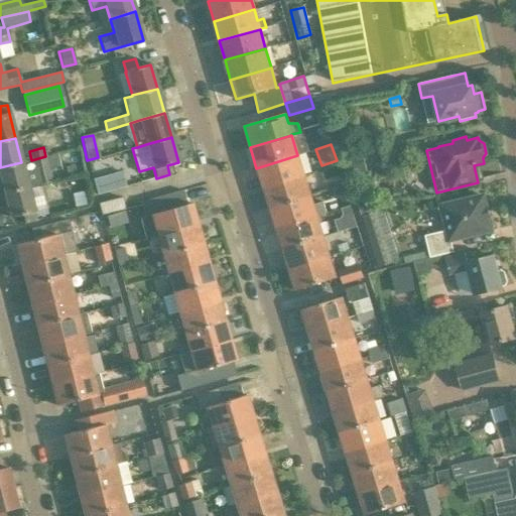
[(21,162),(0,167),(0,178),(3,192),(27,186),(27,187),(52,181),(49,169),(60,167),(56,153),(45,156),(31,160),(33,169),(34,168),(34,170),(24,173),(21,162)]
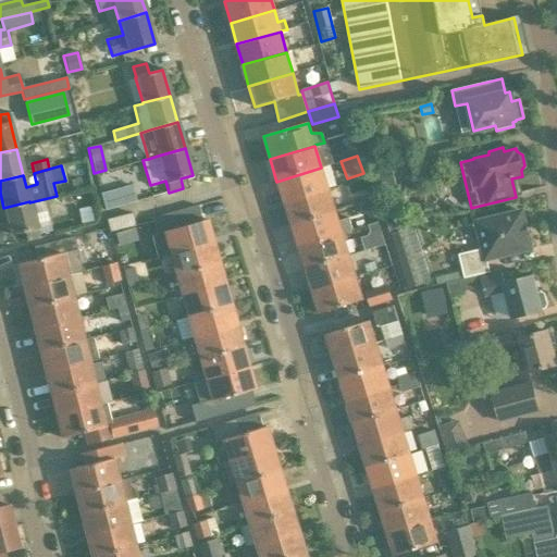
[(376,190),(395,186),(391,166),(372,171),(376,190)]
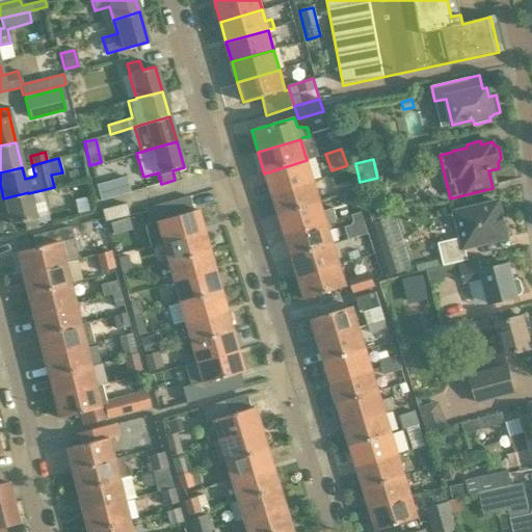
[(307,160),(264,174),(271,194),(314,181),(307,160)]
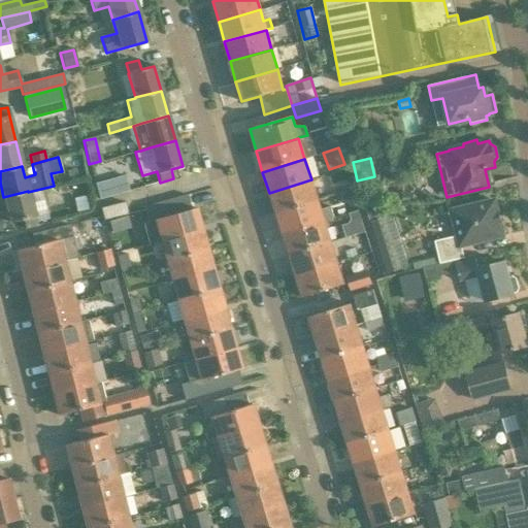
[(74,169),(66,171),(68,179),(76,177),(74,169)]
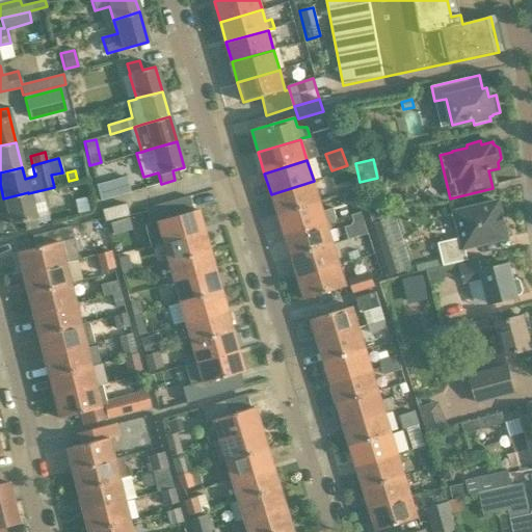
[(96,185),(100,201),(114,196),(110,181),(96,185)]
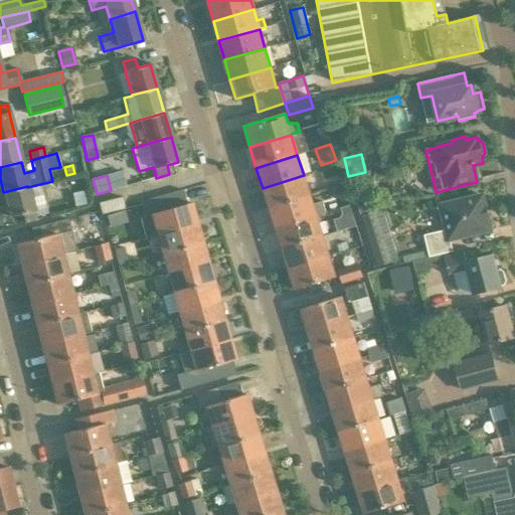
[(304,175),(263,188),(269,208),(310,196),(304,175)]
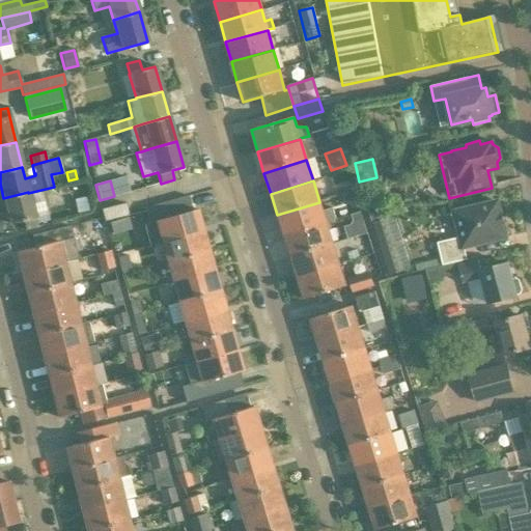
[(342,195),(344,202),(357,199),(354,191),(342,195)]
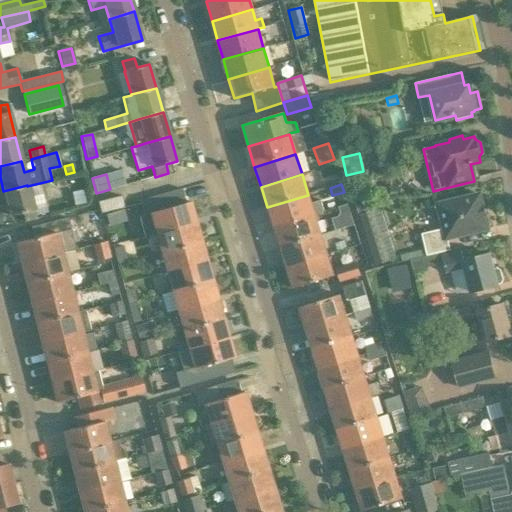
[(36,219),(27,186),(27,185),(3,191),(10,216),(22,213),(24,222),(36,219)]
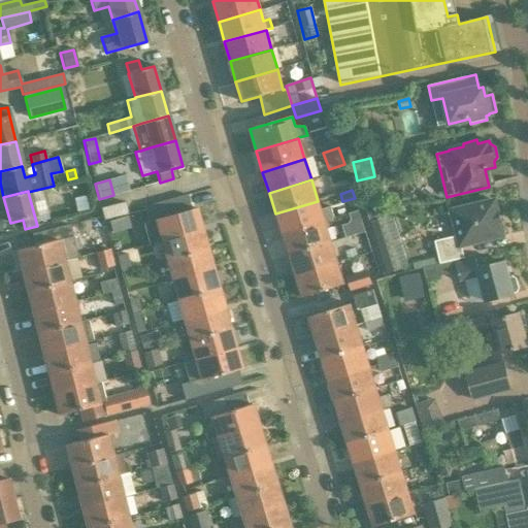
[(75,212),(88,209),(86,195),(73,198),(75,212)]
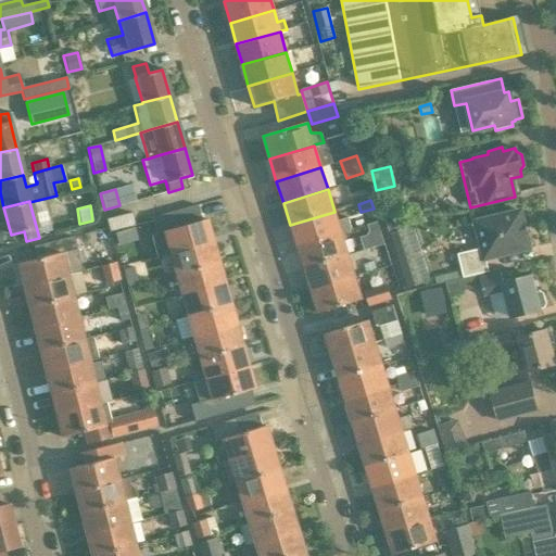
[(162,234),(167,253),(212,241),(206,219),(180,227),(176,211),(151,217),(155,235),(162,234)]
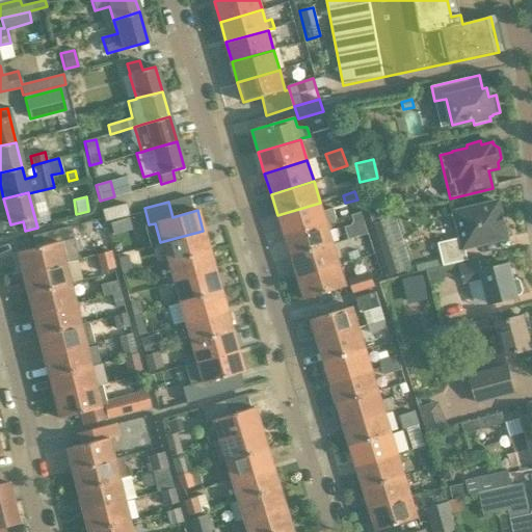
[(320,203),(277,215),(284,236),(326,223),(326,222),(336,220),(333,209),(322,212),(320,203)]
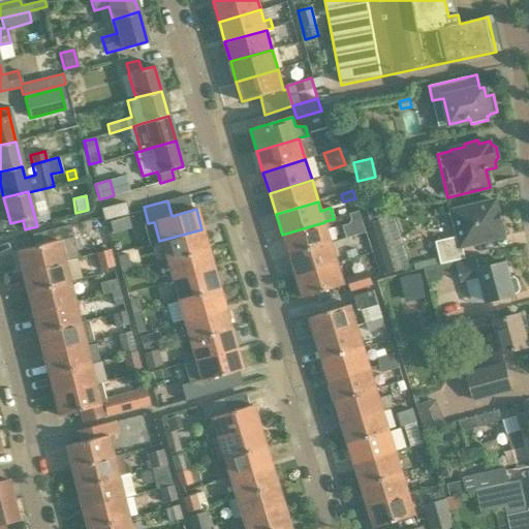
[(435,242),(438,258),(413,263),(414,271),(465,259),(462,247),(503,237),(501,224),(498,214),(495,201),(452,212),(458,237),(435,242)]
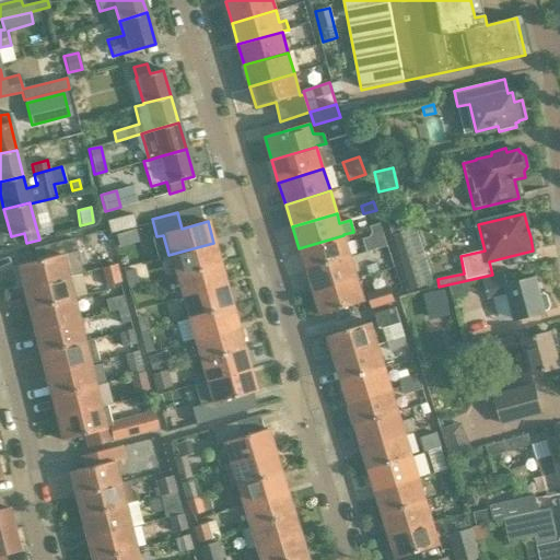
[(130,214),(106,221),(109,234),(135,228),(130,214)]
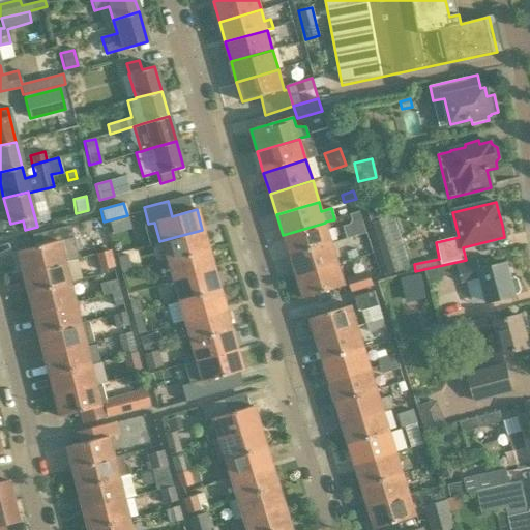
[(381,207),(367,211),(371,222),(384,217),(381,207)]
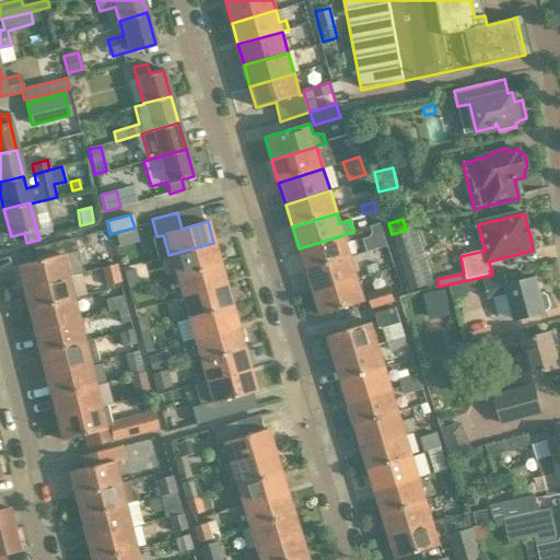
[(410,291),(433,283),(416,229),(393,236),(410,291)]
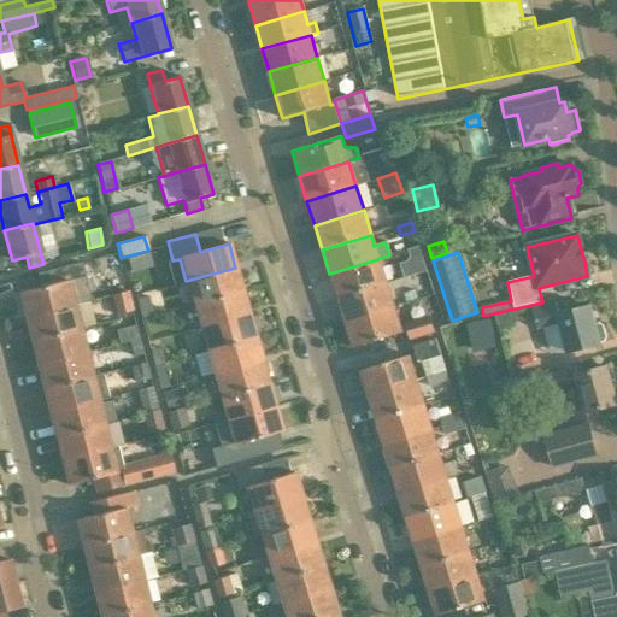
[(427,271),(422,257),(411,259),(416,274),(427,271)]
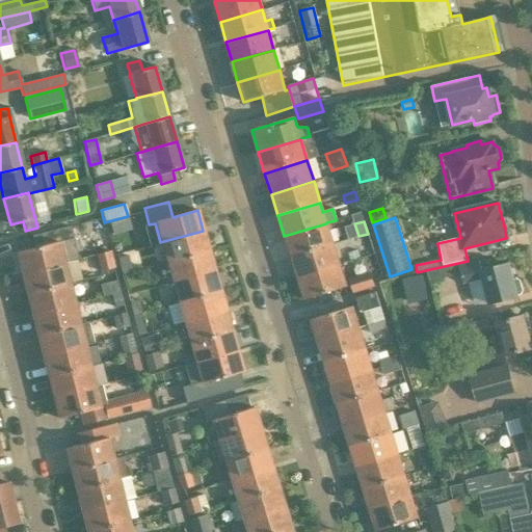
[(326,223),(284,236),(290,257),(333,244),(326,223)]
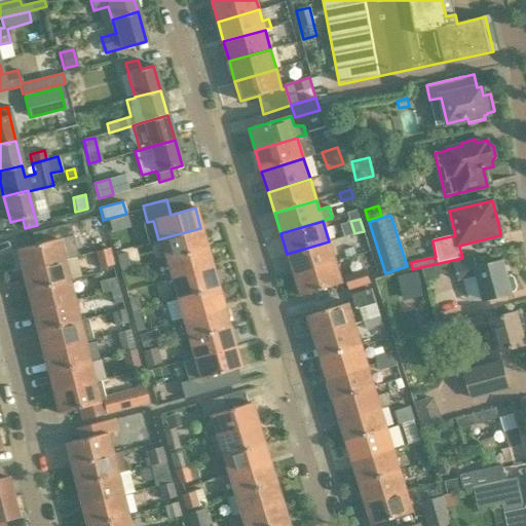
[(21,270),(63,260),(58,240),(73,236),(69,224),(39,232),(42,242),(15,250),(21,270)]
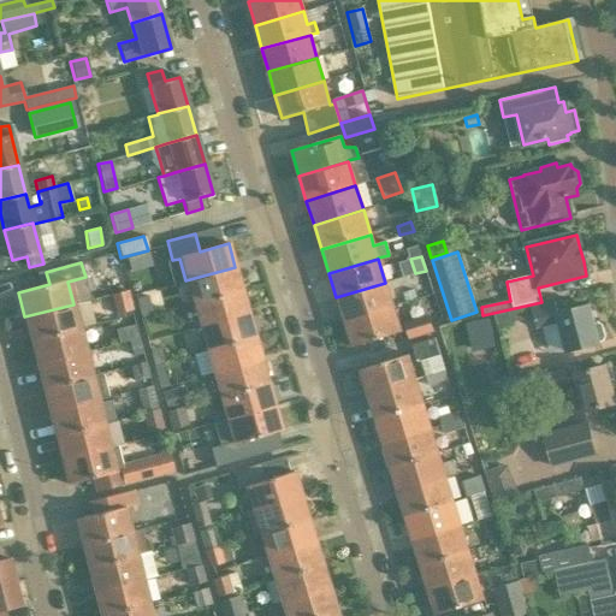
[(193,304),(241,290),(235,267),(185,280),(193,304)]
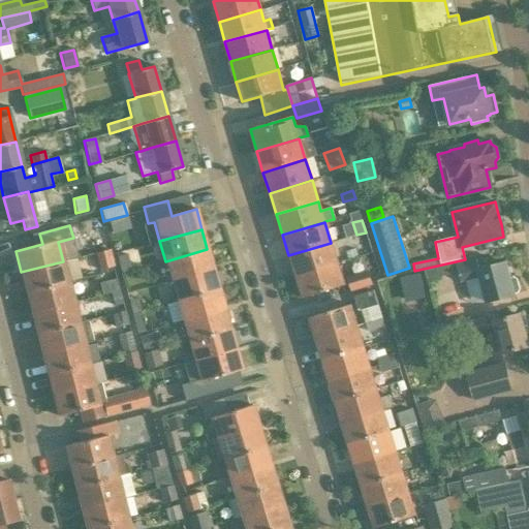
[(331,243),(288,255),(294,277),(337,263),(331,243)]
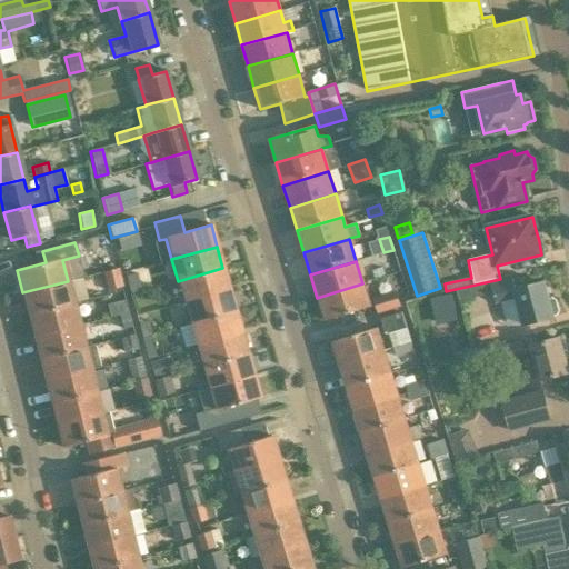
[(380,277),(392,273),(390,266),(378,270),(380,277)]
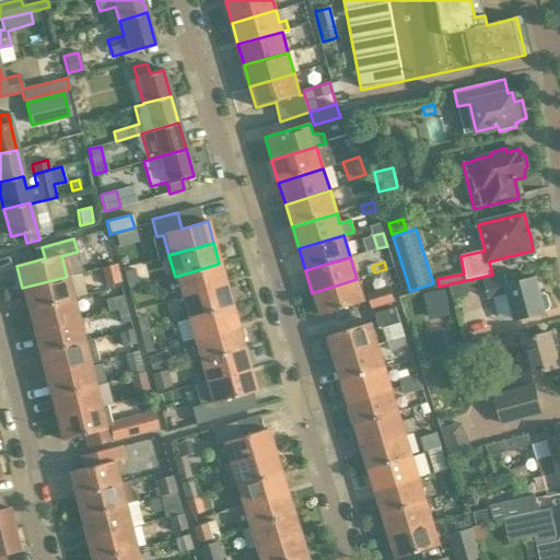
[(181,298),(225,286),(219,264),(175,277),(181,298)]
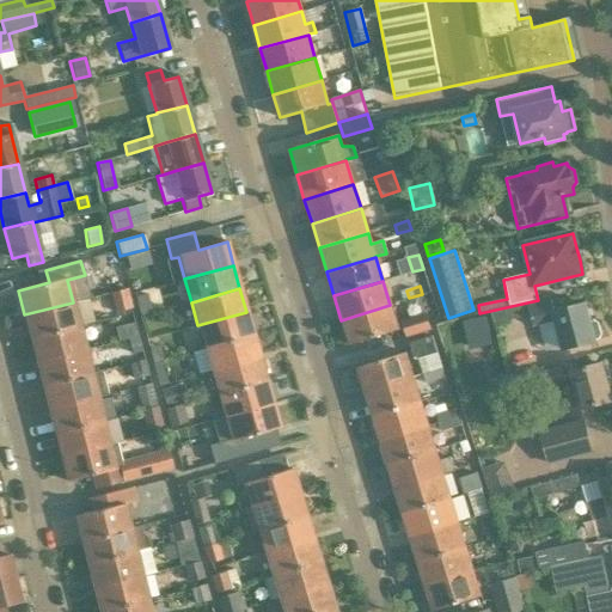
[(132,308),(127,289),(110,293),(115,312),(132,308)]
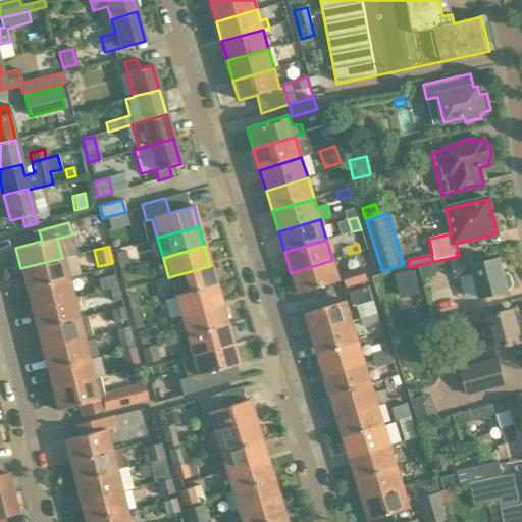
[(122,251),(115,253),(119,269),(127,267),(122,251)]
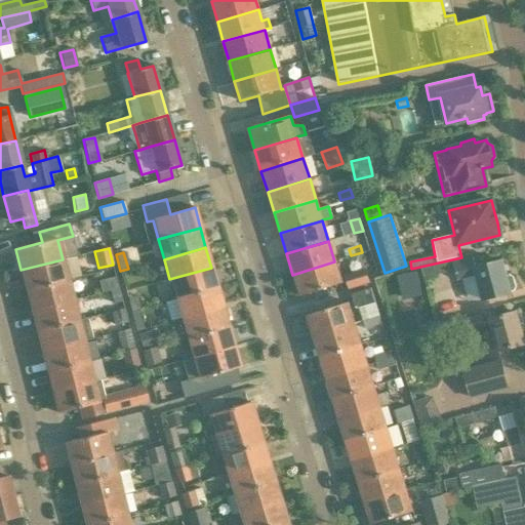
[(510,292),(513,291),(515,288),(512,278),(509,276),(506,277),(501,260),(474,268),(471,255),(420,268),(423,278),(454,271),(456,280),(476,276),(482,299),(510,292)]
